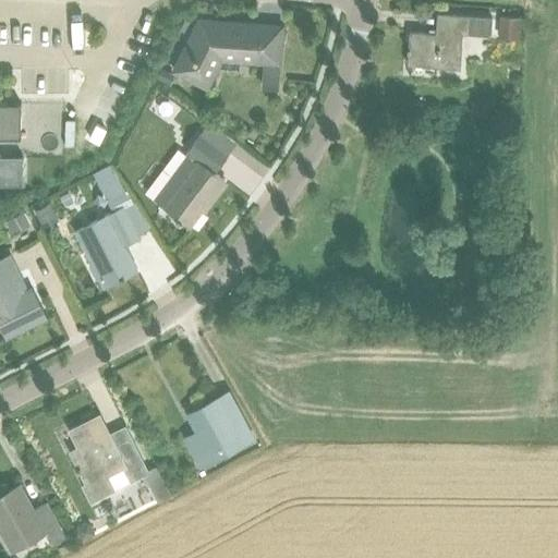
[(409,31),(407,60),(436,63),(435,65),(460,68),(463,33),(490,35),(492,17),(437,13),(435,33),(409,31)]
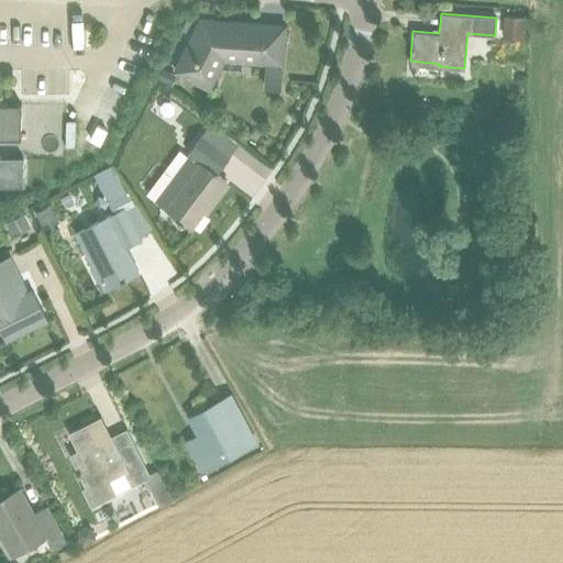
[(503,18),(501,39),(523,40),(525,19),(503,18)]
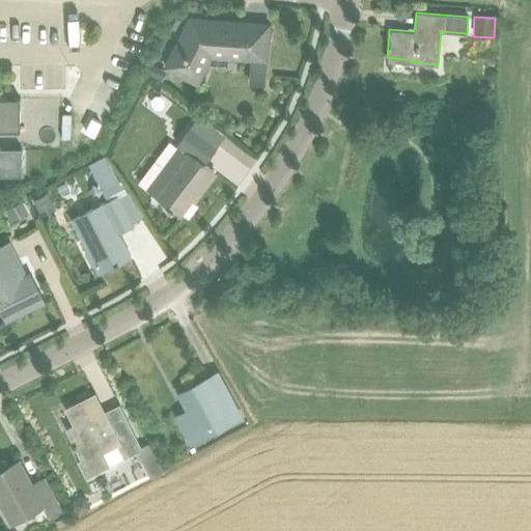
[(190,19),(165,66),(178,74),(183,66),(198,75),(210,54),(238,56),(238,58),(250,59),(248,82),(263,84),(266,60),(269,24),(267,24),(267,29),(242,28),(242,22),(216,21),(215,24),(207,20),(190,19)]
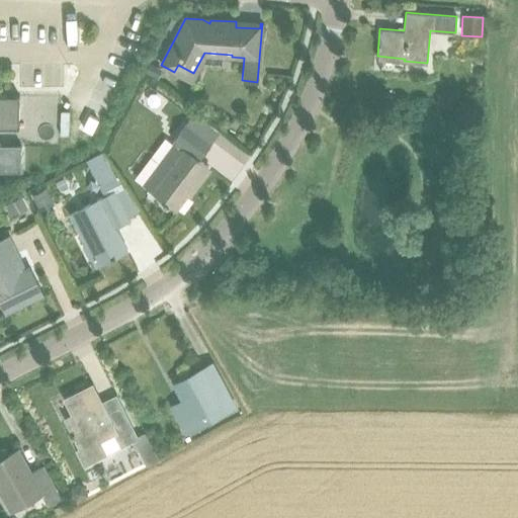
[(152,64),(146,74),(159,81),(164,71),(152,64)]
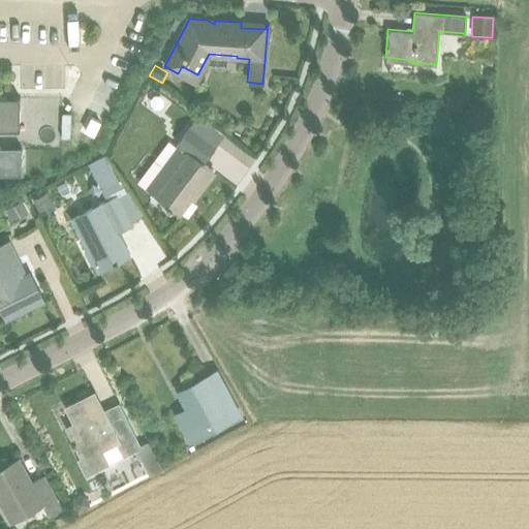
[(0,174),(21,174),(21,148),(21,147),(0,147),(0,129),(20,129),(20,97),(20,96),(0,96),(0,174)]
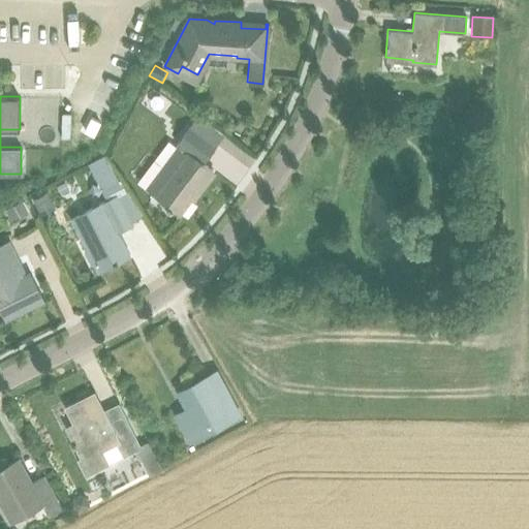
[(100,122),(91,117),(84,130),(93,134),(100,122)]
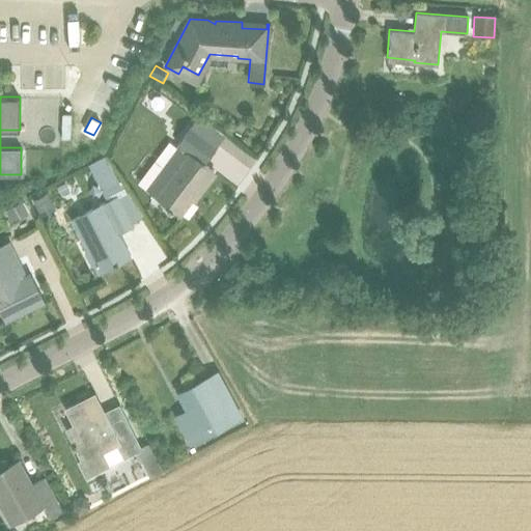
[(201,163),(210,151),(215,145),(190,126),(175,144),(185,151),(169,173),(164,169),(161,168),(159,169),(147,185),(146,188),(147,190),(179,215),(213,171),(201,163)]
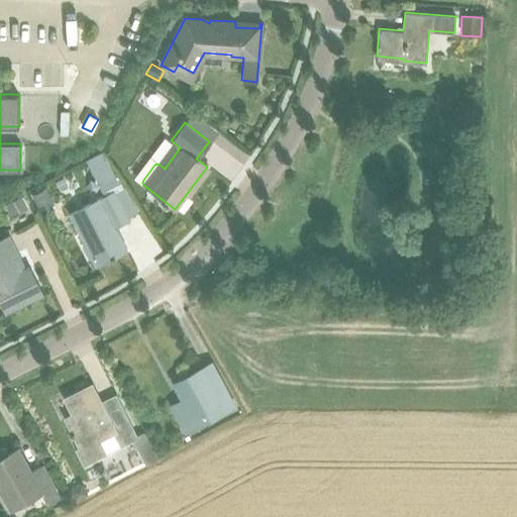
[(62,179),(54,183),(58,190),(66,186),(62,179)]
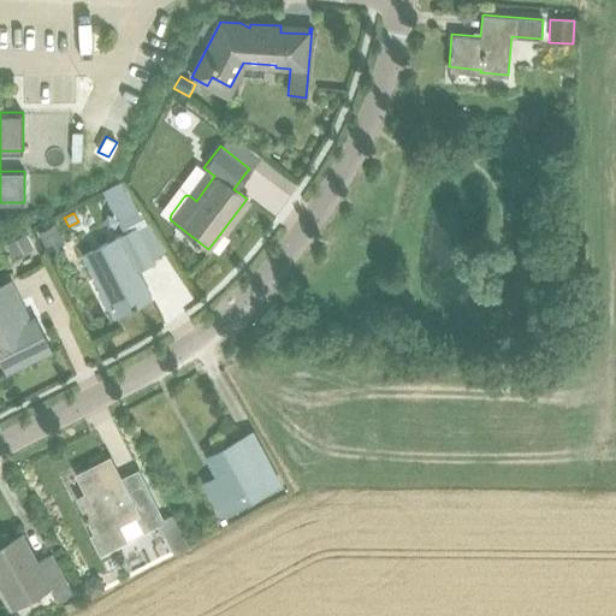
[(135,226),(117,236),(83,253),(102,291),(99,294),(106,307),(110,306),(114,317),(150,297),(136,270),(153,261),(135,226)]
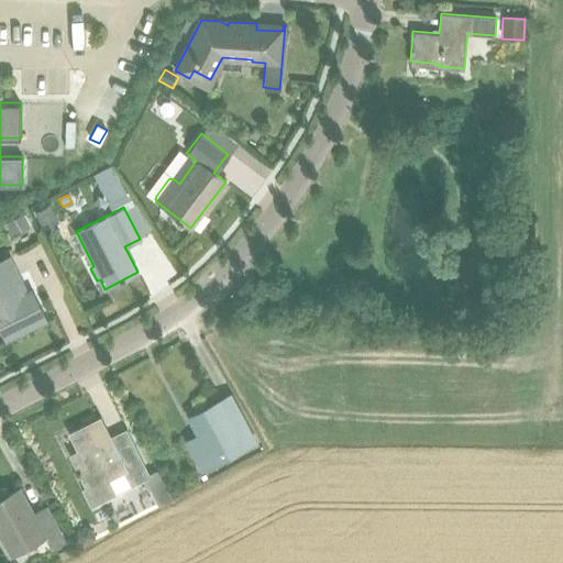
[(23,213),(6,222),(13,236),(31,228),(23,213)]
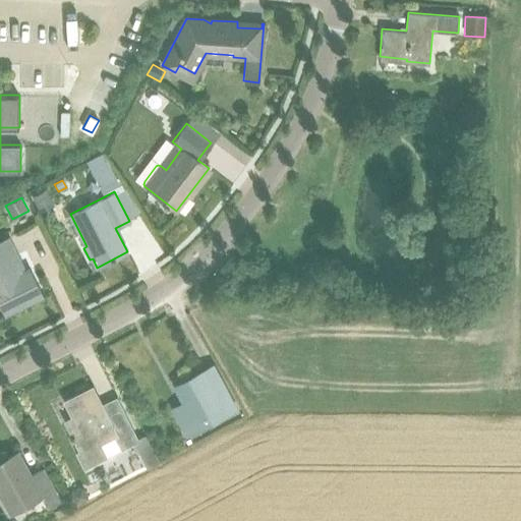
[(21,265),(15,253),(7,237),(0,240),(0,302),(6,313),(43,295),(29,269),(17,275),(14,269),(21,265)]
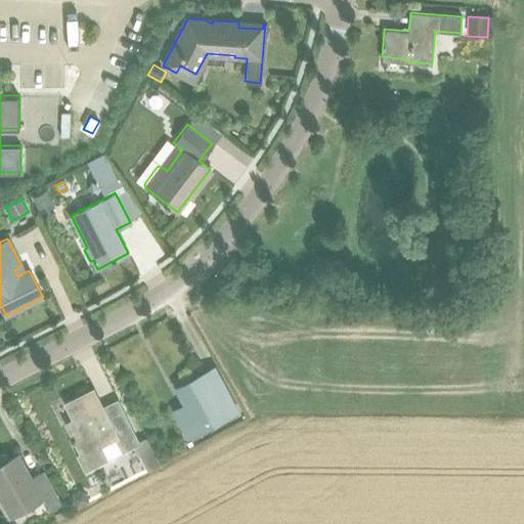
[(211,424),(238,409),(225,385),(213,391),(204,374),(176,388),(187,409),(177,415),(186,432),(209,421),(211,424)]
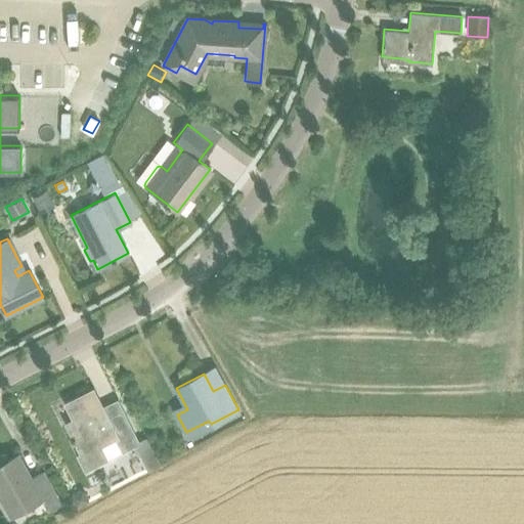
[(138,441),(122,408),(106,417),(92,389),(66,402),(74,419),(66,423),(82,453),(79,455),(85,469),(138,441)]
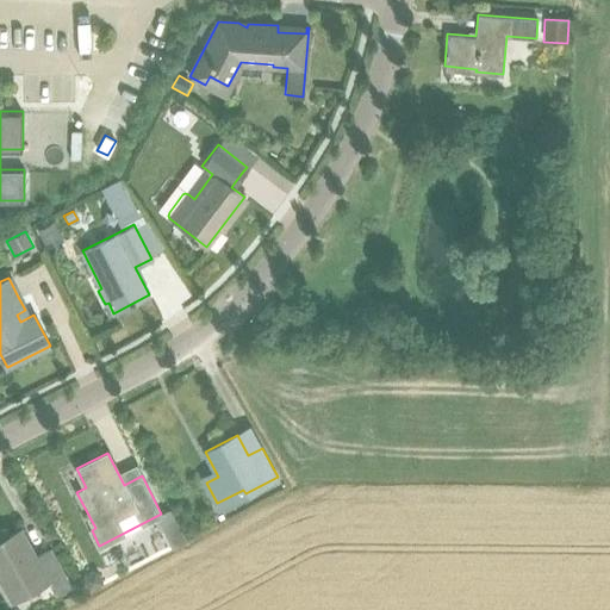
[(55,593),(69,585),(49,548),(36,555),(20,528),(0,537),(0,579),(12,601),(49,580),(55,593)]
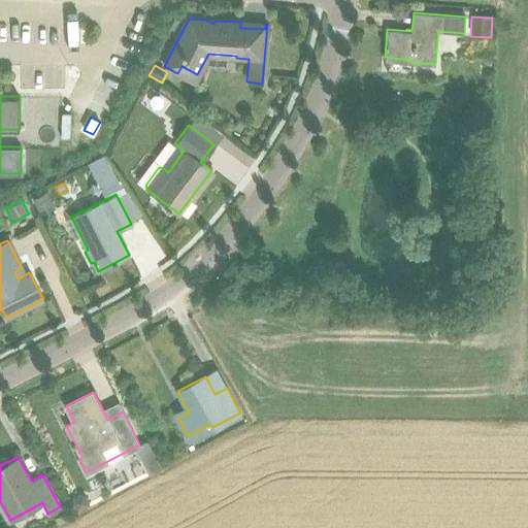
[(158,459),(146,464),(152,472),(162,467),(158,459)]
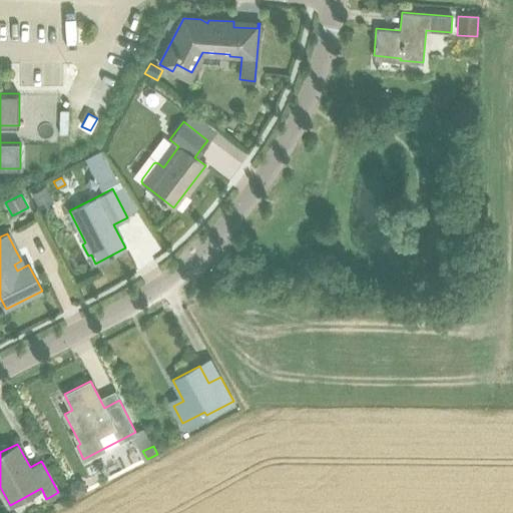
[(82,481),(71,487),(77,498),(88,492),(82,481)]
